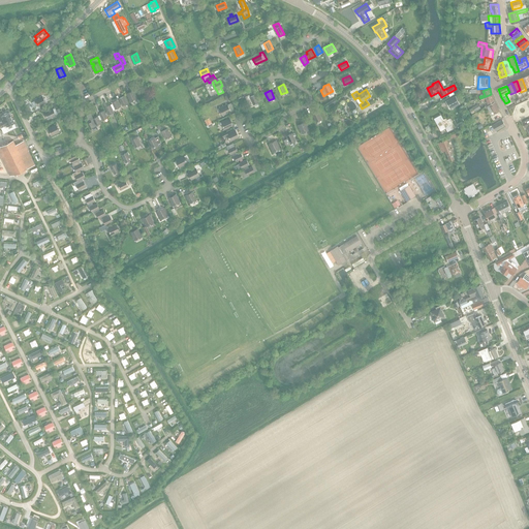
[(127,95),(130,101),(137,98),(134,91),(127,95)]
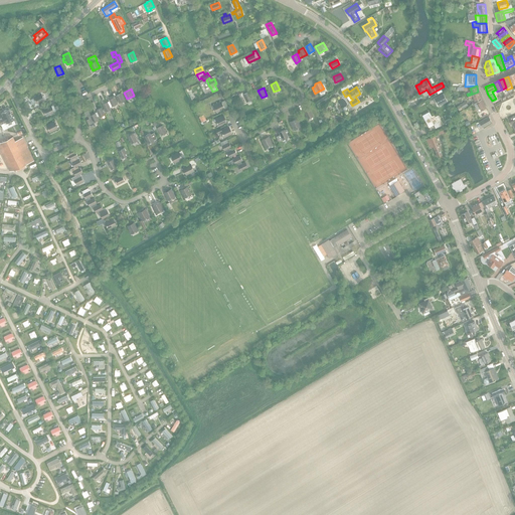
[(243,95),(246,102),(252,100),(248,92),(243,95)]
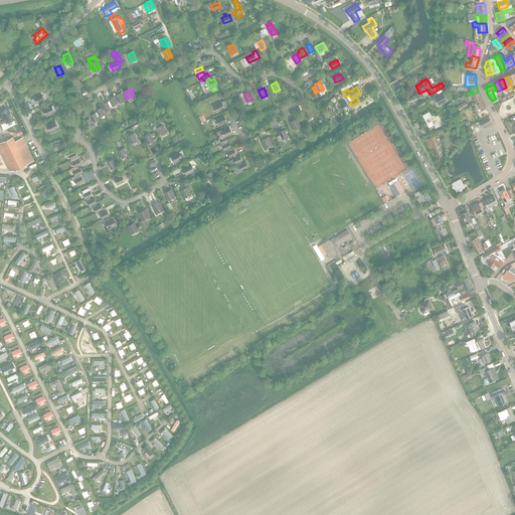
[(476,93),(468,96),(469,98),(473,96),(475,101),(481,99),(478,92),(476,93)]
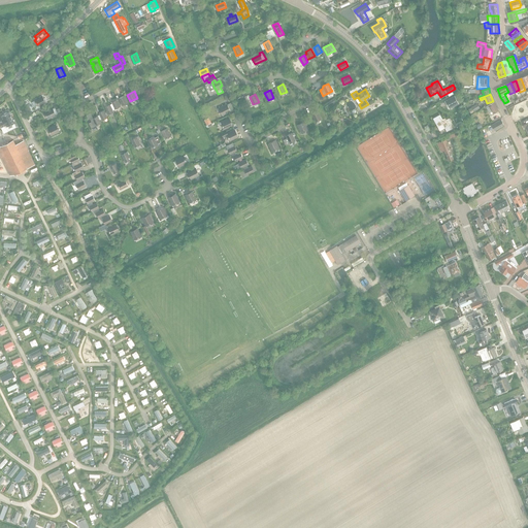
[(253,104),(250,97),(249,95),(244,97),(249,106),(253,104)]
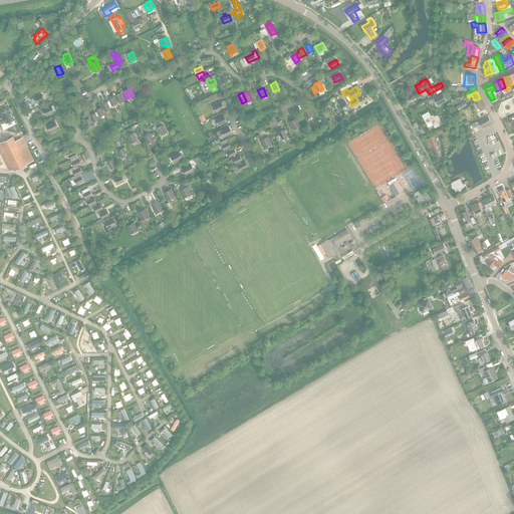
[(115,95),(119,102),(123,100),(120,93),(115,95)]
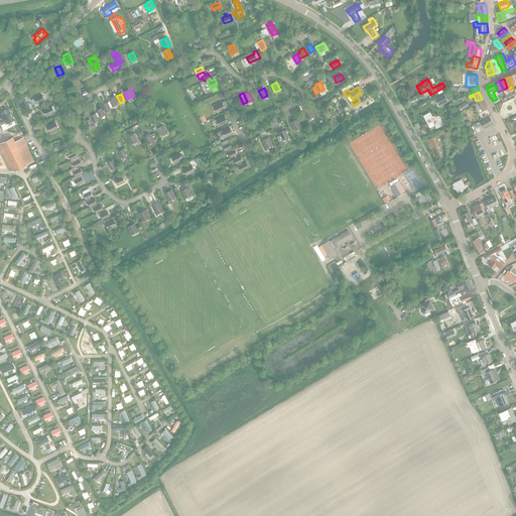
[(434,99),(437,104),(446,99),(443,94),(434,99)]
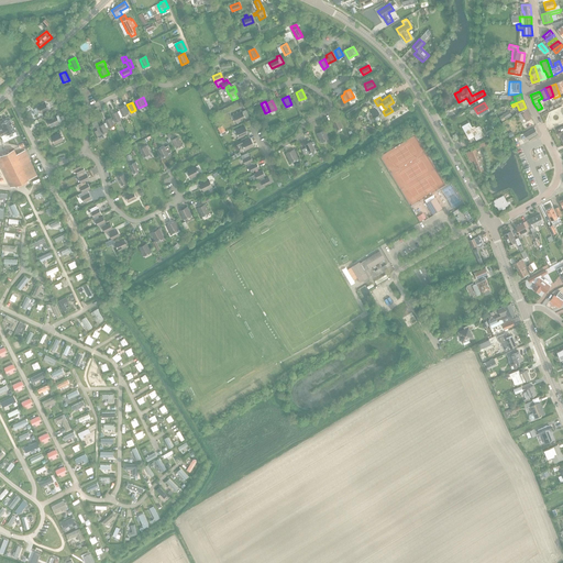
[(36,107),(40,113),(48,109),(45,103),(36,107)]
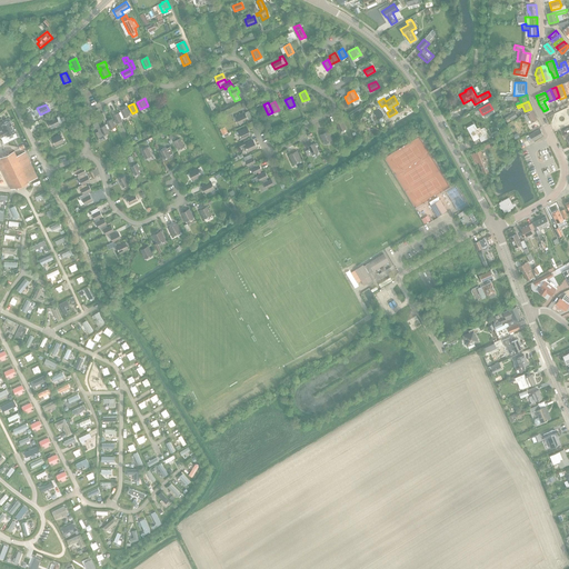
[(119,113),(120,117),(123,116),(123,118),(129,115),(126,107),(120,110),(121,112),(119,113)]
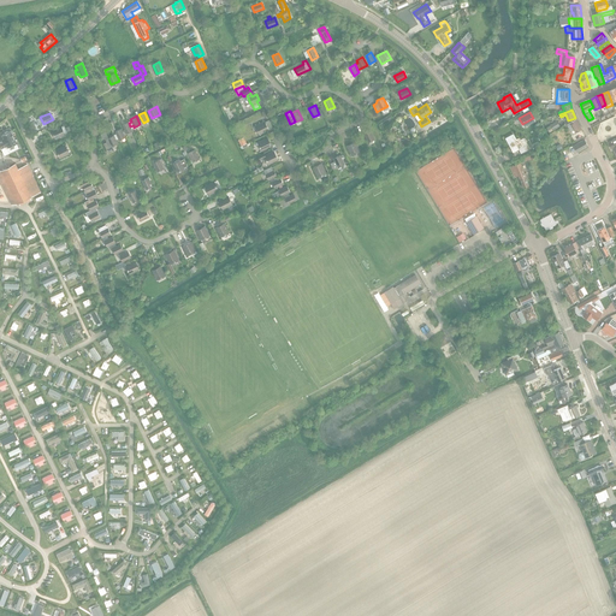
[(574,129),(575,132),(581,129),(576,119),(570,123),(567,125),(568,128),(570,131),(574,129)]
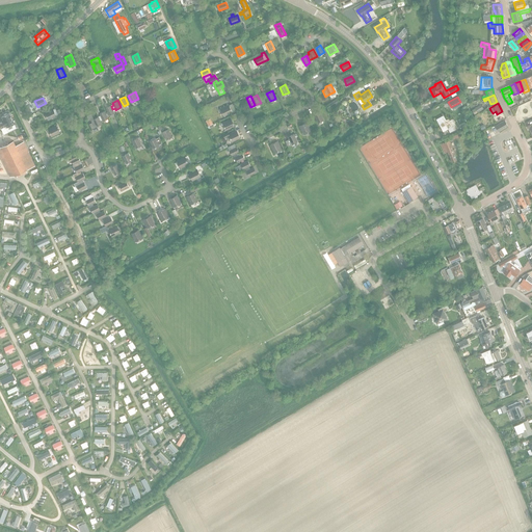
[(220,108),(224,115),(232,112),(228,105),(220,108)]
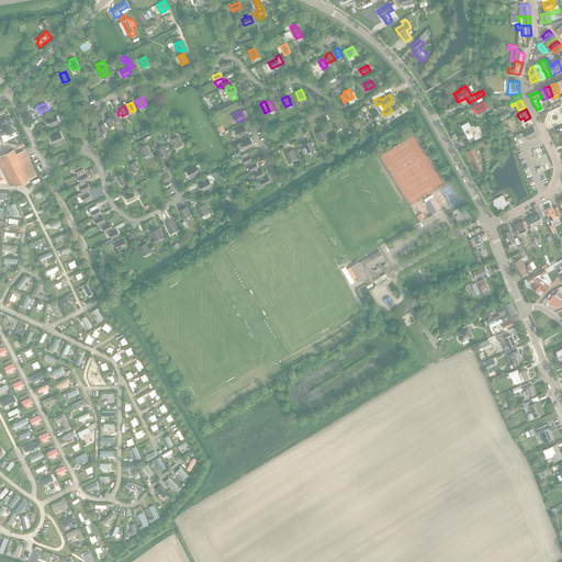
[(121,120),(119,115),(117,112),(112,114),(115,122),(121,120)]
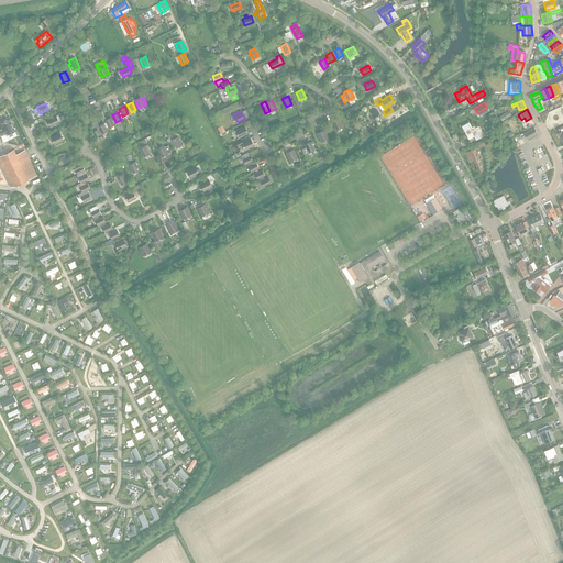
[(55,116),(47,119),(52,127),(58,123),(58,122),(61,121),(58,116),(56,117),(55,116)]
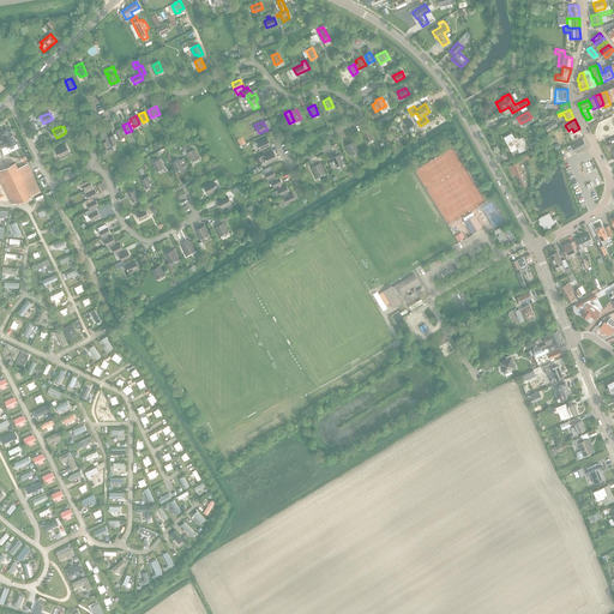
[(115,131),(119,139),(125,137),(120,128),(115,131)]
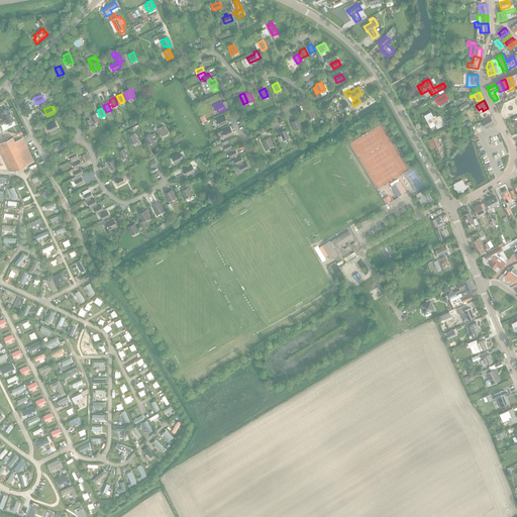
[(6,124),(14,120),(9,109),(7,110),(6,110),(3,111),(3,112),(1,113),(3,117),(1,118),(1,117),(0,117),(0,124),(0,125),(1,124),(3,130),(8,127),(6,124)]
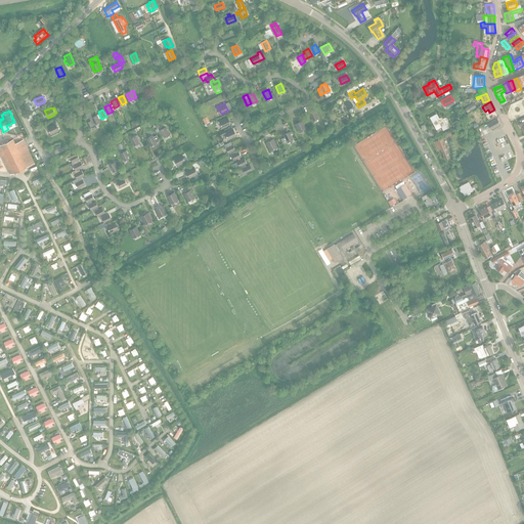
[(309,113),(313,121),(318,118),(315,111),(309,113)]
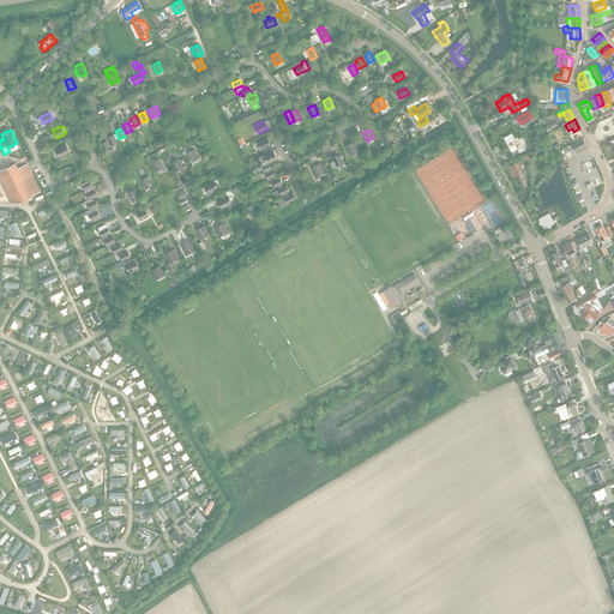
[(113,134),(108,137),(106,132),(100,134),(102,139),(104,138),(106,142),(103,143),(108,152),(114,150),(113,145),(118,143),(113,134)]
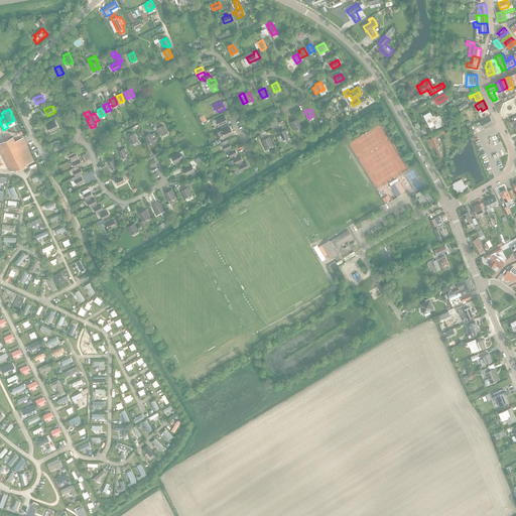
[(433,115),(431,117),(428,112),(423,115),(424,118),(423,118),(428,127),(433,125),(435,128),(441,125),(439,121),(437,122),(433,115)]
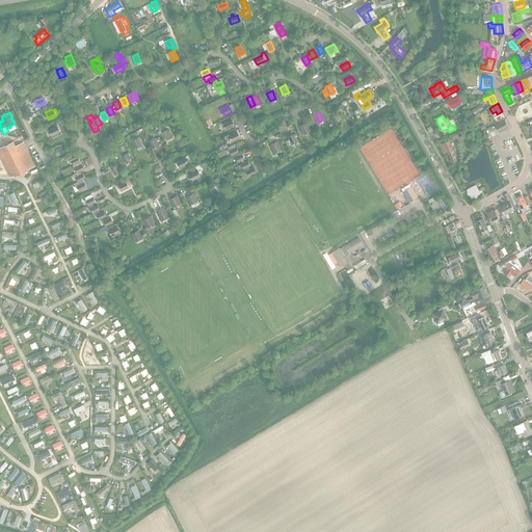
[(223,123),(227,130),(234,127),(230,120),(223,123)]
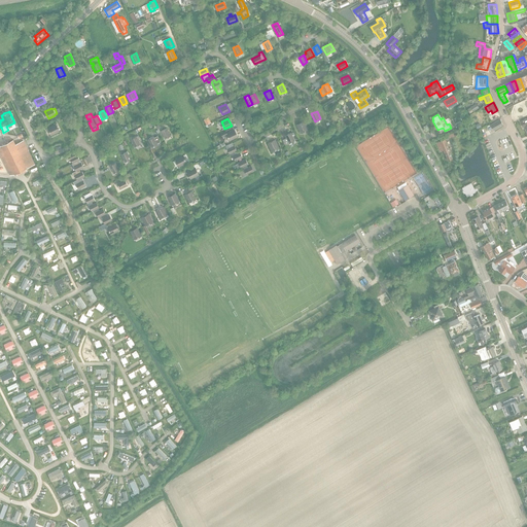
[(490,125),(493,130),(502,125),(499,119),(490,125)]
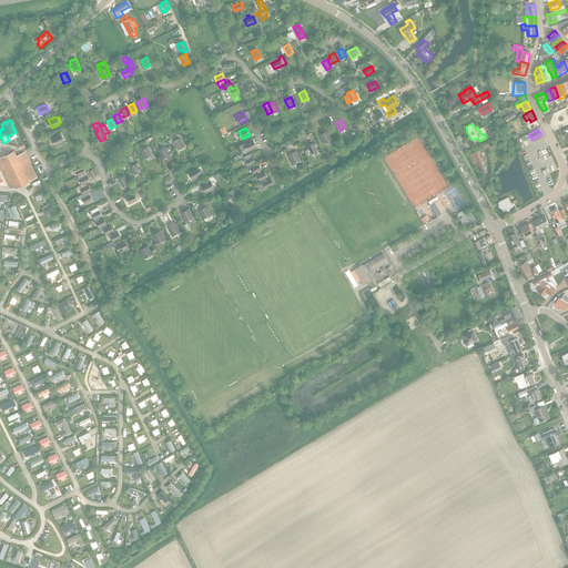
[(321,134),(324,142),(332,139),(327,131),(321,134)]
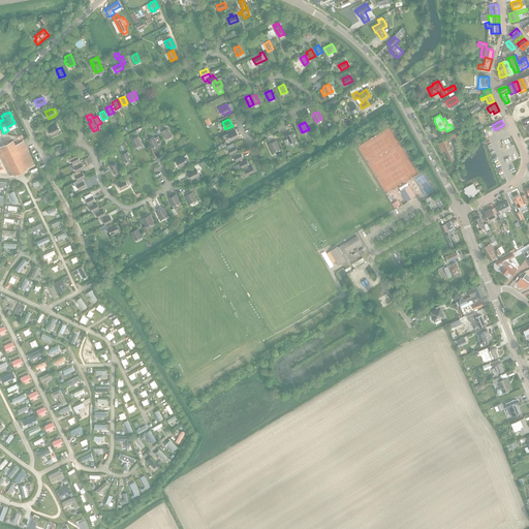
[(49,128),(52,135),(59,132),(55,125),(49,128)]
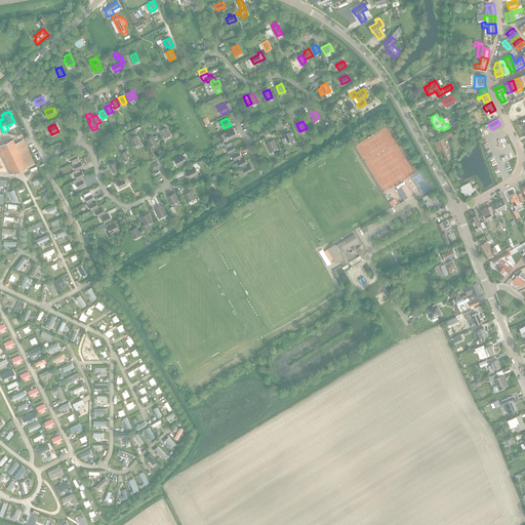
[(160,130),(164,138),(169,135),(165,127),(160,130)]
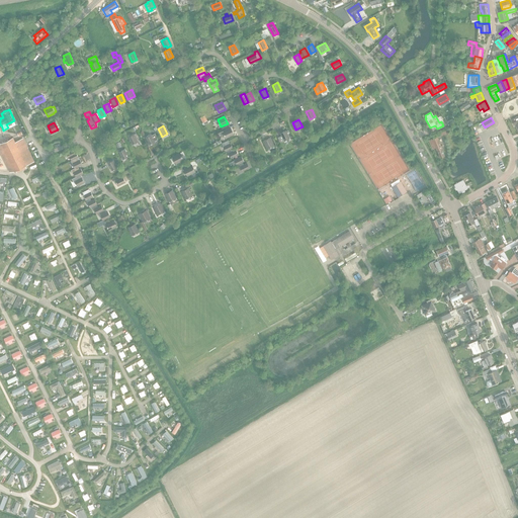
[(227,138),(233,135),(230,127),(223,131),(222,128),(217,131),(219,135),(221,134),(222,137),(225,135),(227,138)]
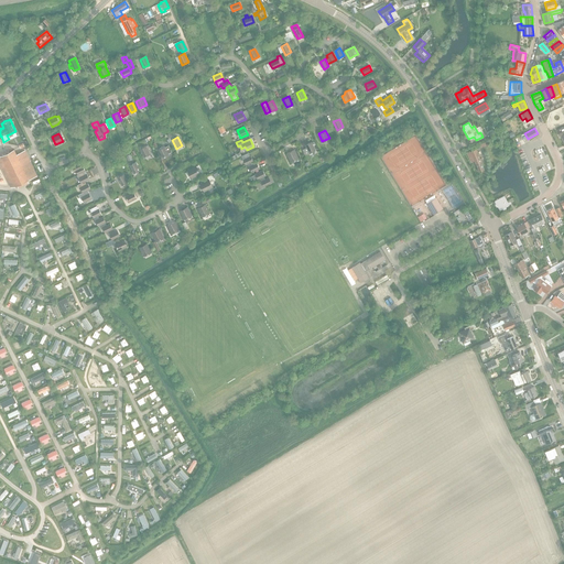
[(305,145),(310,153),(315,151),(311,142),(305,145)]
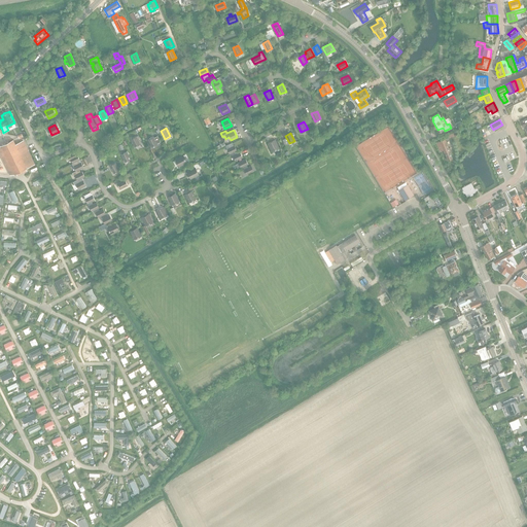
[(131,139),(135,147),(140,144),(136,136),(131,139)]
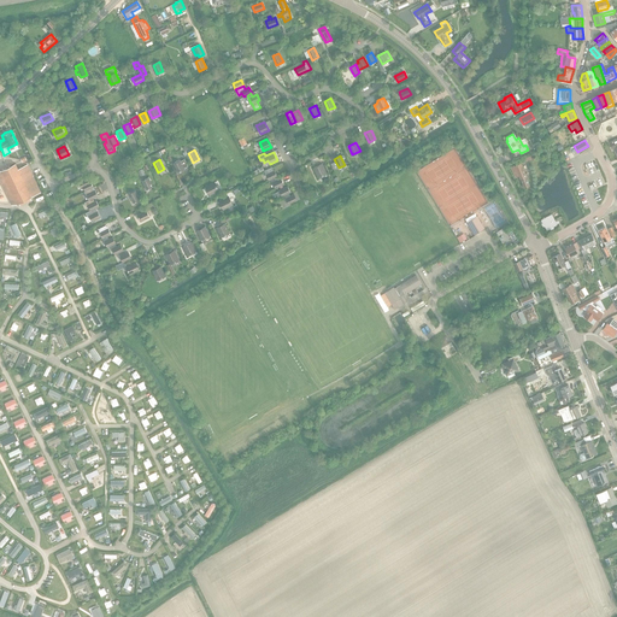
[(174,164),(178,172),(184,169),(180,160),(174,164)]
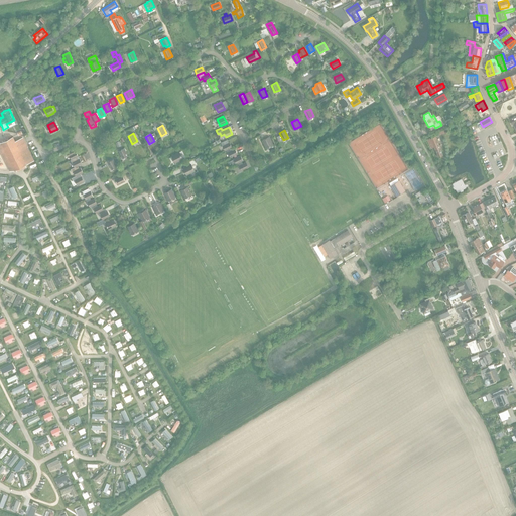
[(1,142),(14,170),(26,164),(13,136),(1,142)]
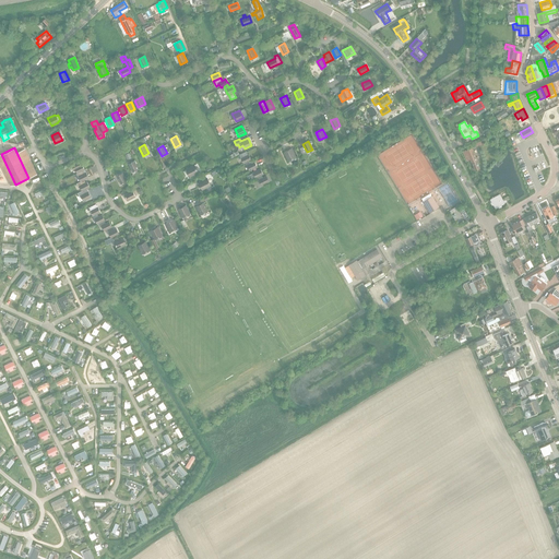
[(476,161),(477,161),(471,147),(462,151),(466,161),(470,158),(474,170),(479,168),(476,161)]
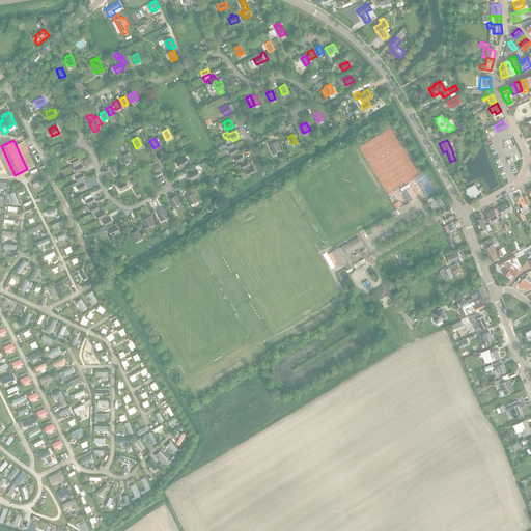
[(270,145),(274,152),(281,148),(277,141),(270,145)]
